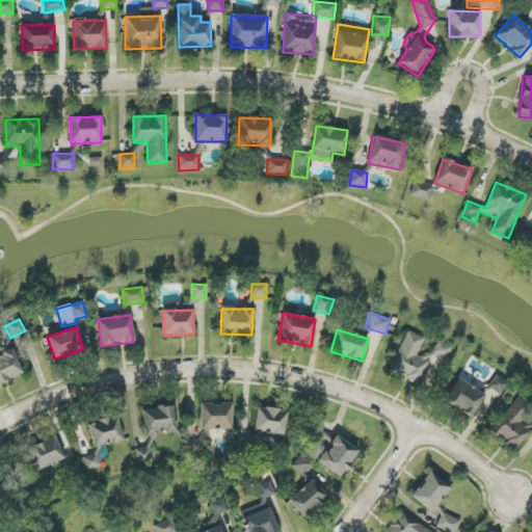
[(389,372),(418,384),(432,354),(446,361),(451,347),(437,341),(429,357),(418,352),(424,339),(407,330),(389,372)]
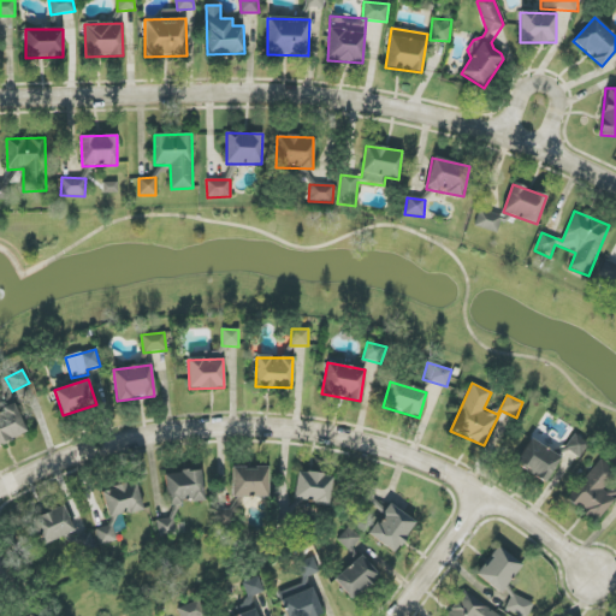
[(0,444),(27,433),(15,404),(0,410),(0,444)]
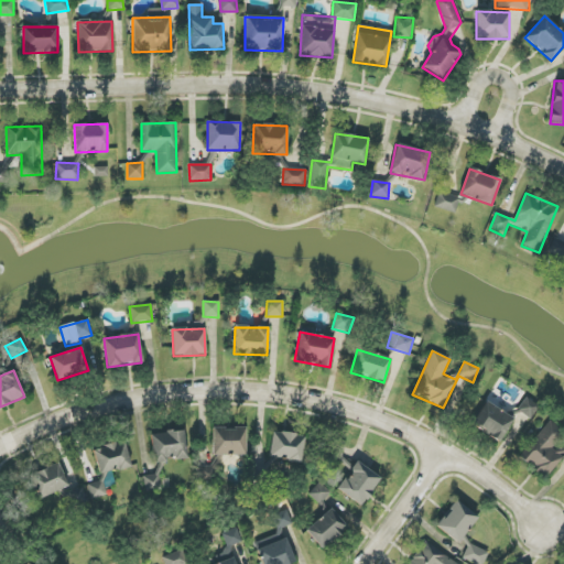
[(517,410),(529,420),(539,407),(525,398),(517,410)]
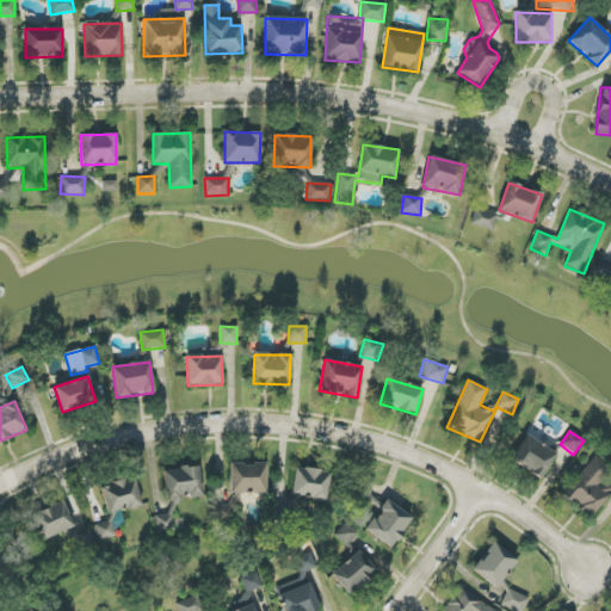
[(511,462),(541,480),(556,454),(526,436),(511,462)]
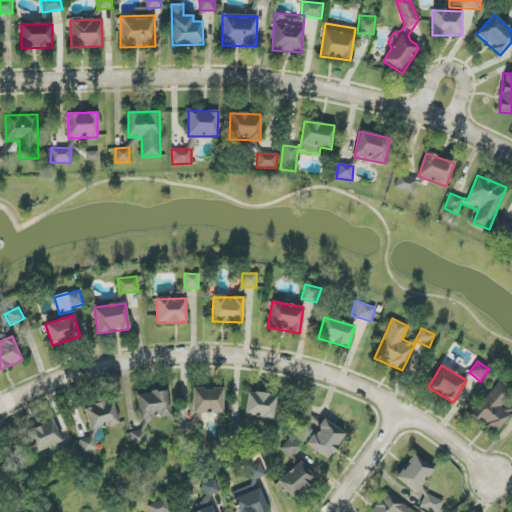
[(495,434),(510,417),(501,409),(511,396),(511,394),(499,383),(472,413),(495,434)]
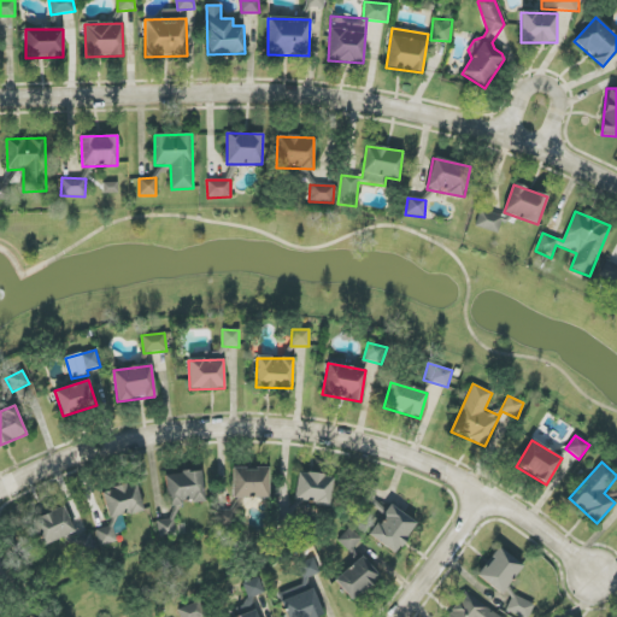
[(269,468),(233,469),(233,499),(269,498),(269,468)]
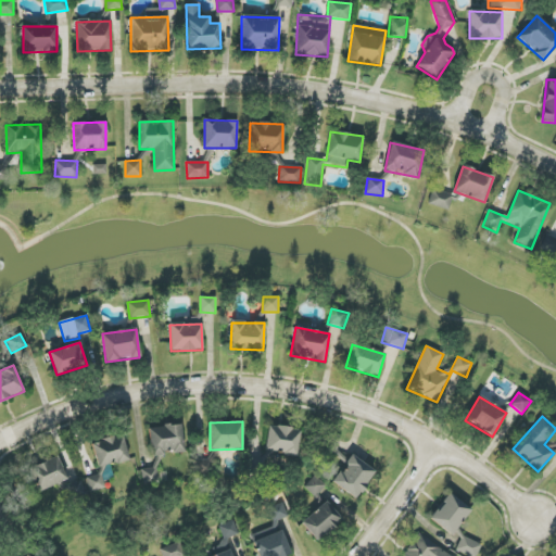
[(185,453),(181,425),(148,428),(151,456),(185,453)]
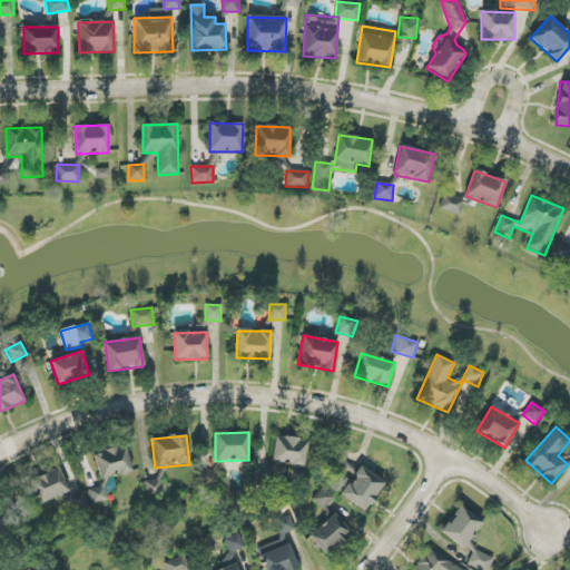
[(304,469),(308,441),(275,435),(272,461),(290,463),(288,467),(304,469)]
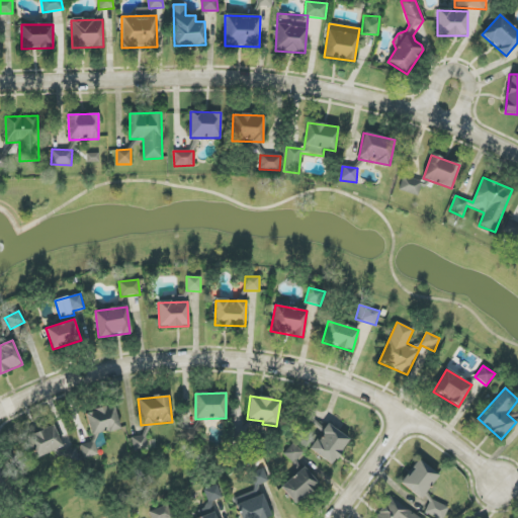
[(301,420),(314,423),(318,407),(305,404),(301,420)]
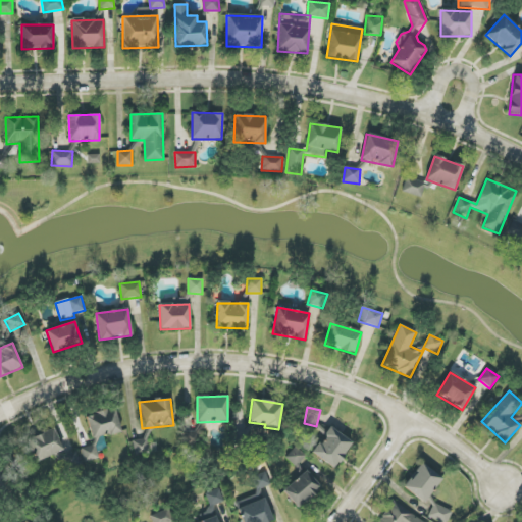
[(87,415),(94,445),(81,449),(85,462),(99,459),(97,451),(106,449),(103,437),(121,432),(115,408),(87,415)]
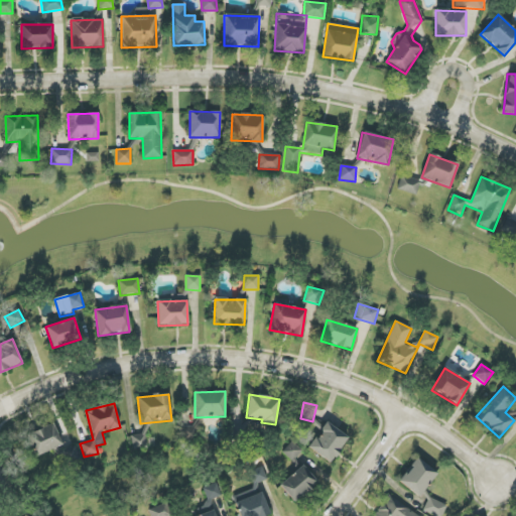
[(348,436),(320,421),(314,431),(317,432),(307,448),(333,463),(348,436)]
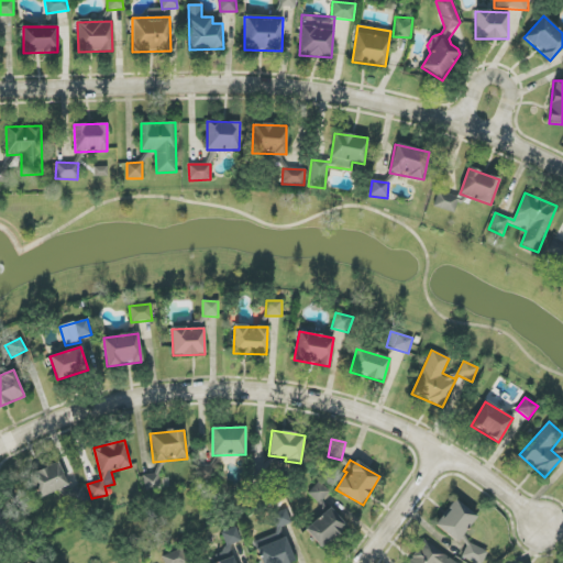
[(68,485),(57,462),(29,475),(39,498),(68,485)]
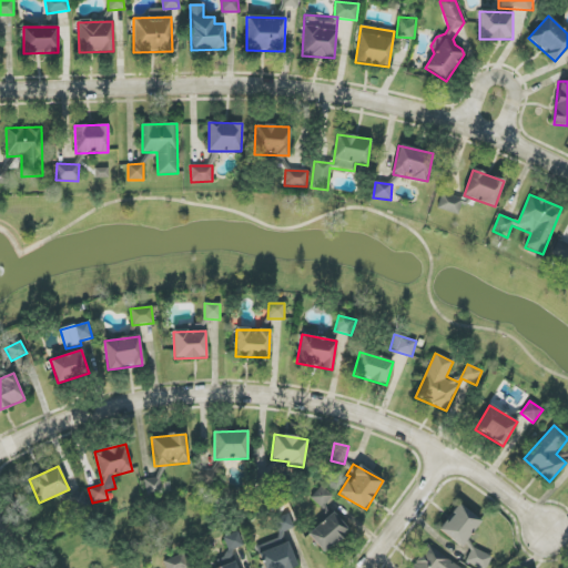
[(202,469),(201,484),(216,484),(217,469),(202,469)]
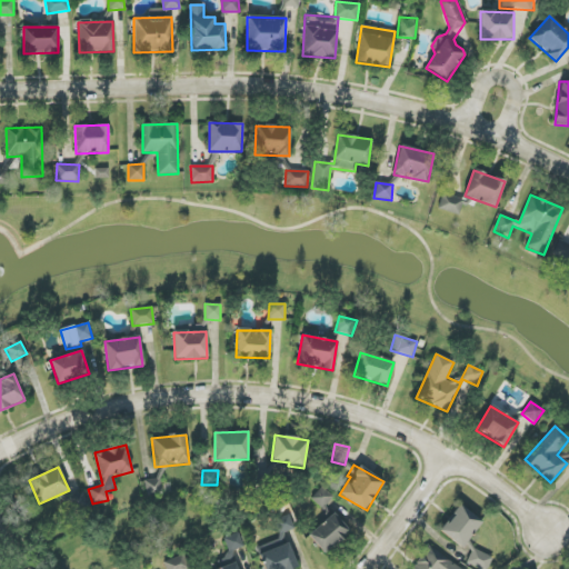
[(270,470),(256,470),(256,485),(270,486),(270,470)]
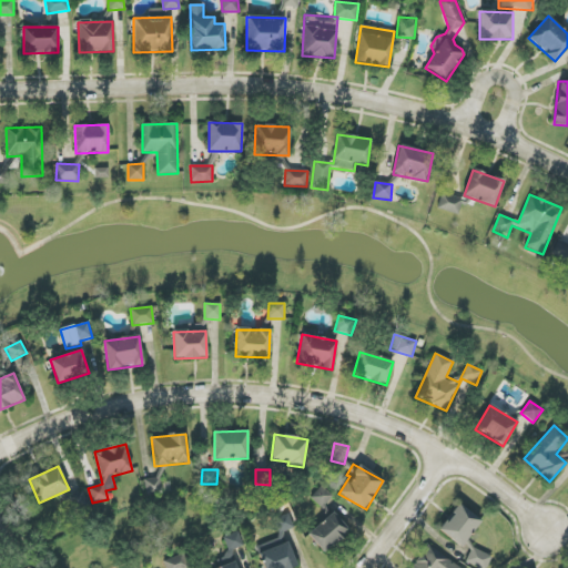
[(145,494),(161,494),(160,478),(144,479),(145,494)]
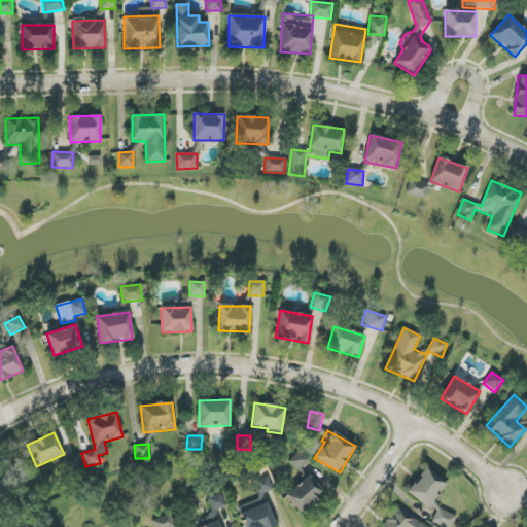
[(299,471),(309,460),(301,452),(290,463),(299,471)]
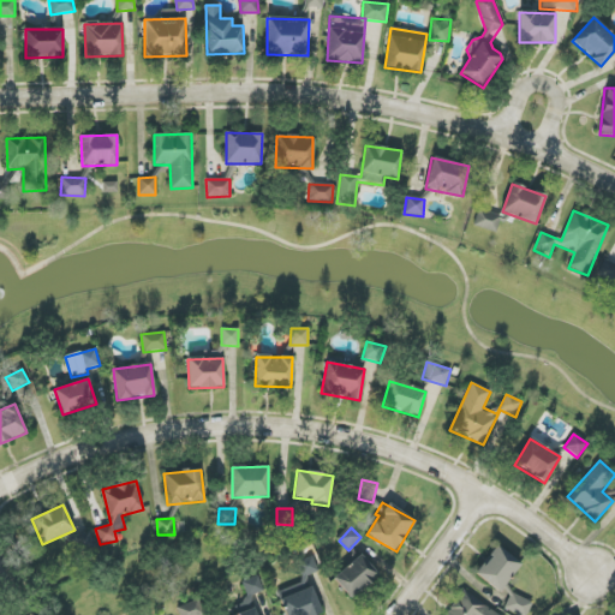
[(520,562),(495,545),(475,575),(501,592),(520,562)]
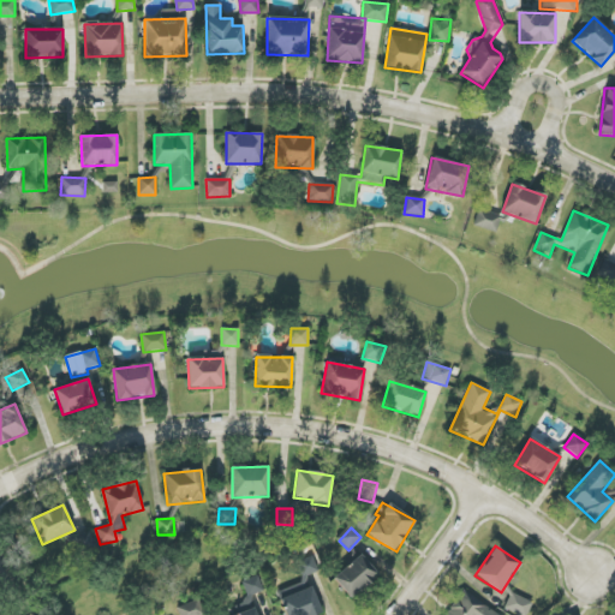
[(378,575),(360,555),(333,580),(352,599),(378,575)]
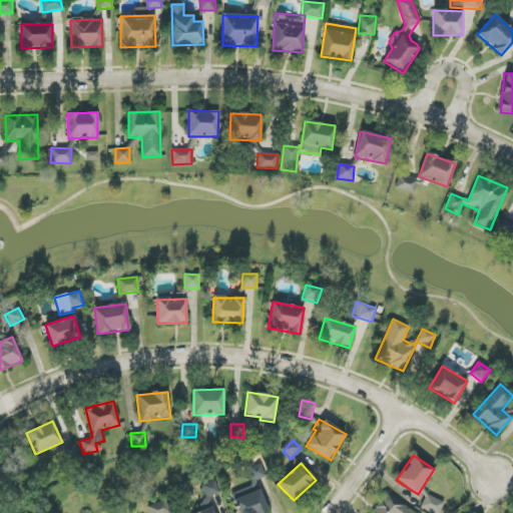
[(206,498),(220,493),(215,480),(201,485),(206,498)]
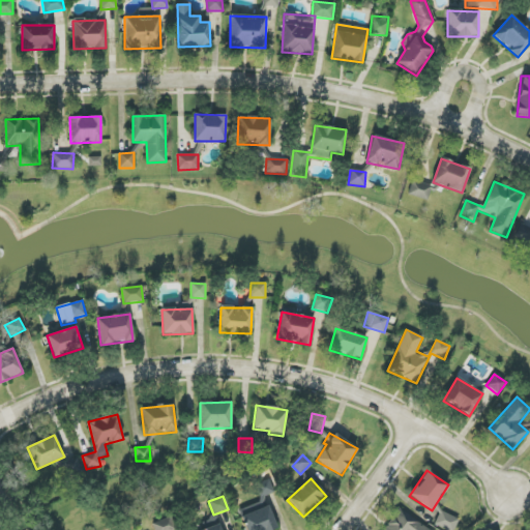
[(275,529),(271,506),(242,512),(245,529),(275,529)]
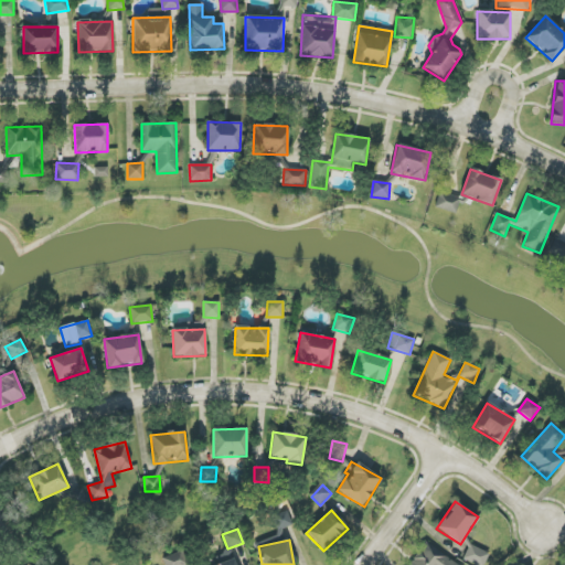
[(458,564),(425,543),(409,564),(458,564)]
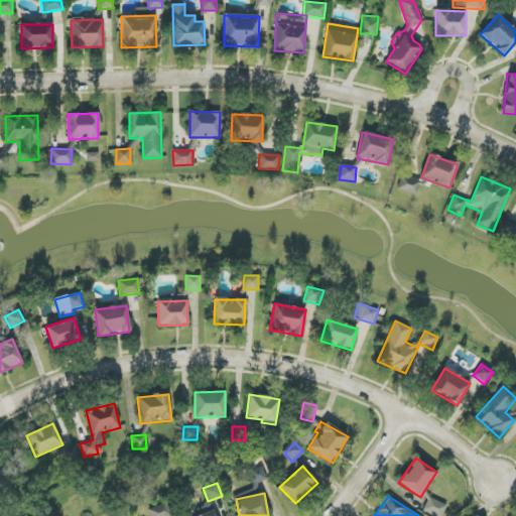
[(441,515),(446,506),(429,498),(422,511),(432,515),(441,515)]
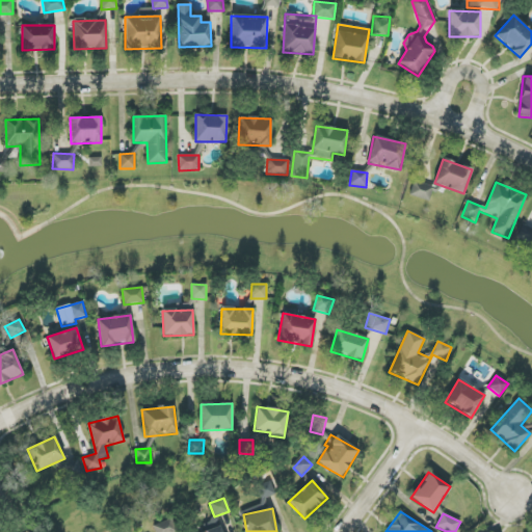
[(176,531),(171,519),(150,527),(151,531),(176,531)]
